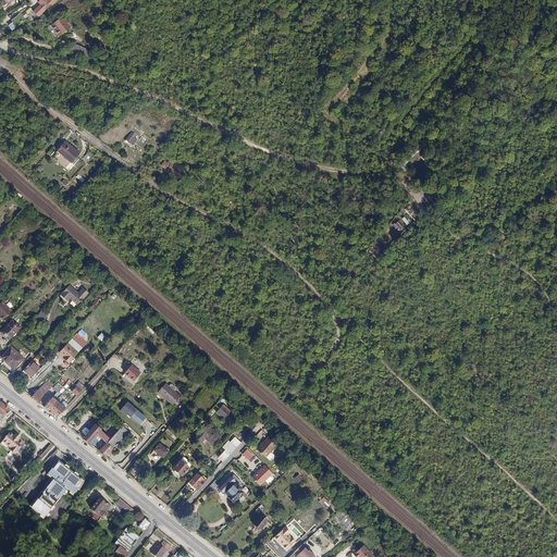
[(52,4),(57,0),(39,0),(38,2),(40,4),(33,12),(38,16),(51,3),(52,4)]
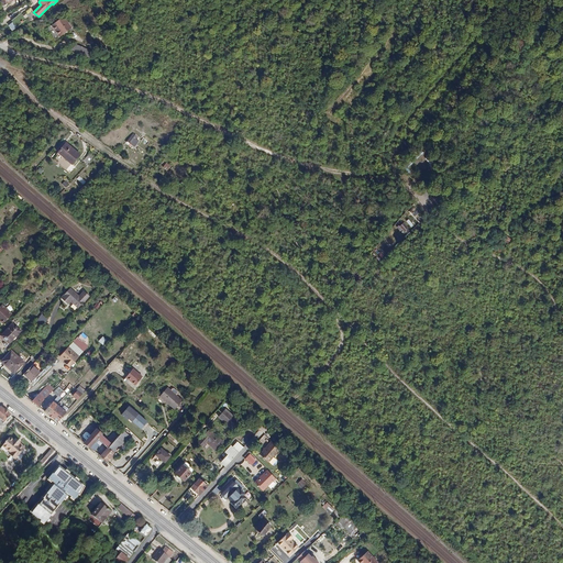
[(59,35),(70,28),(64,18),(52,25),(59,35)]
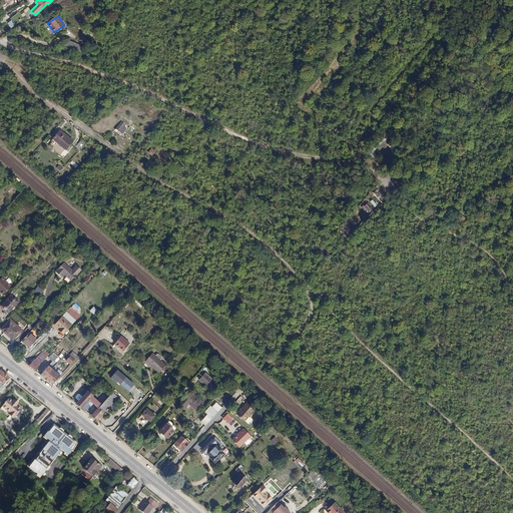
[(12,19),(8,23),(11,28),(16,25),(12,19)]
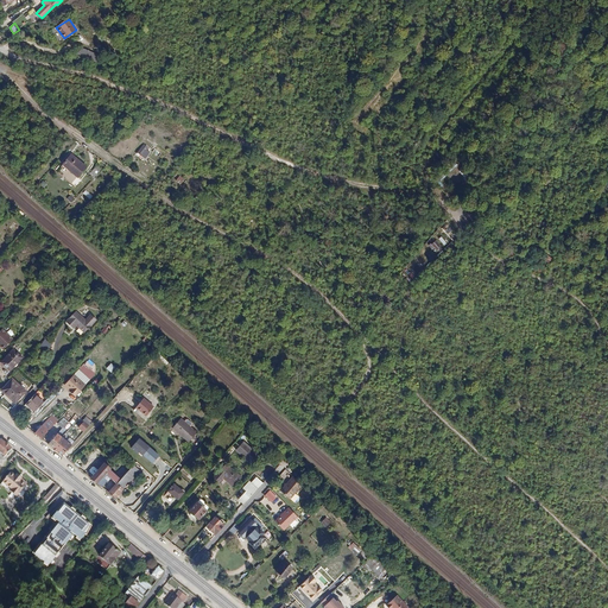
[(96,64),(100,56),(82,46),(77,56),(96,64)]
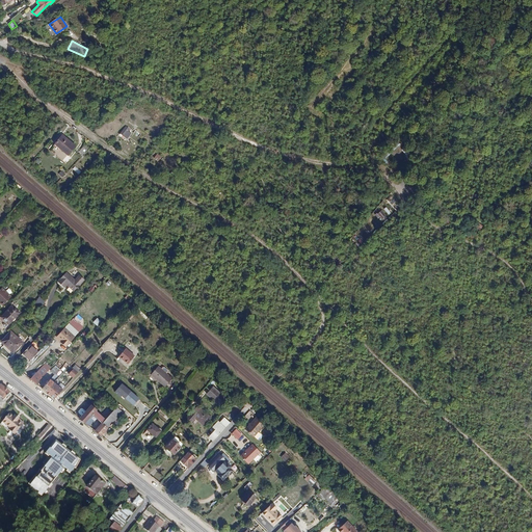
[(127,131),(129,129),(126,127),(121,133),(127,138),(130,134),(127,131)]
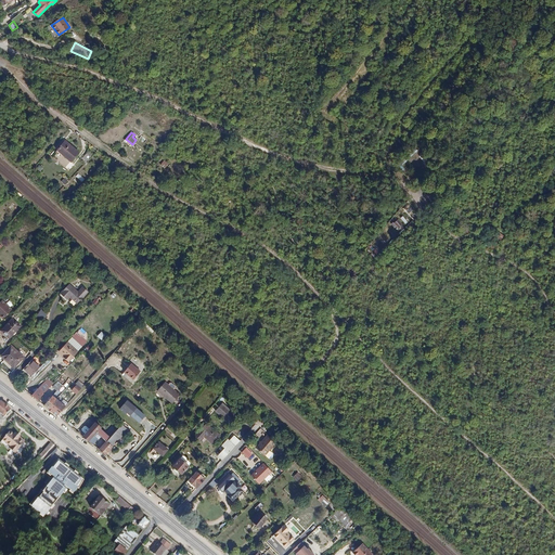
[(71,163),(78,153),(65,142),(56,151),(71,163)]
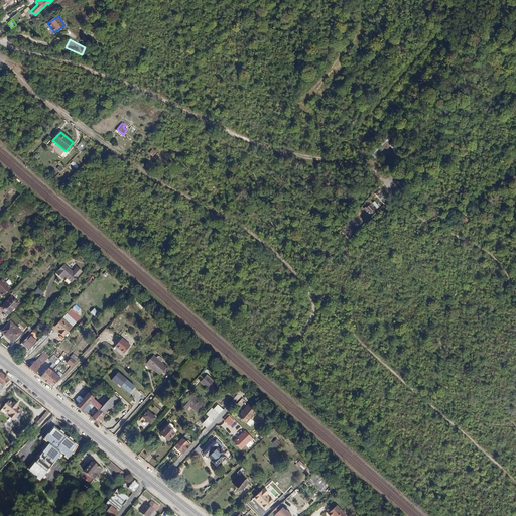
[(82,142),(77,147),(81,150),(86,145),(82,142)]
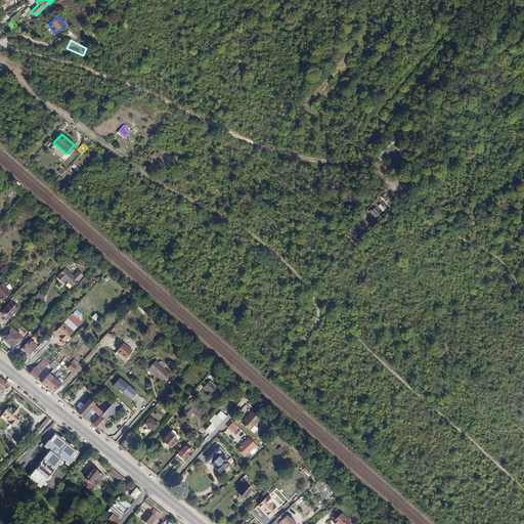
[(399,144),(396,146),(401,157),(405,155),(399,144)]
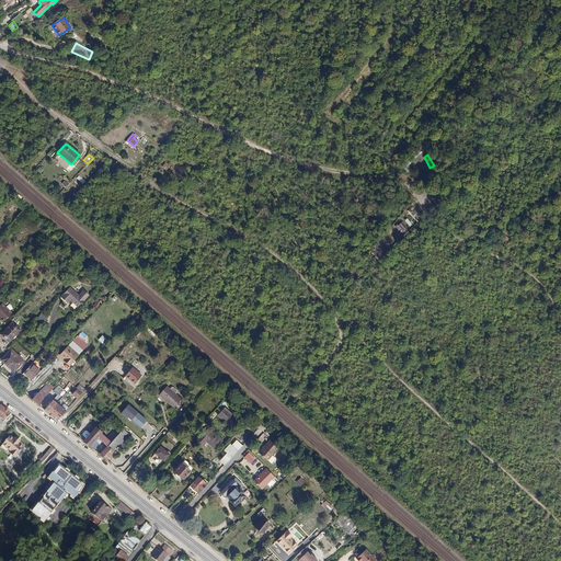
[(395,227),(398,231),(400,229),(402,231),(407,228),(402,221),(395,227)]
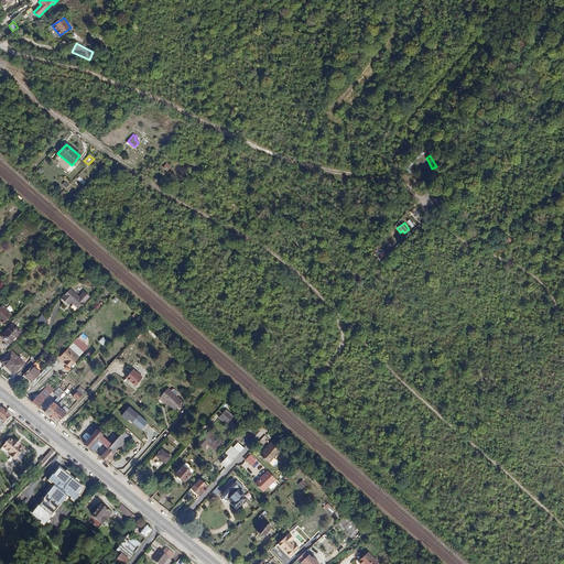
[(84,292),(79,297),(69,289),(61,299),(67,305),(71,302),(77,308),(89,296),(84,292)]
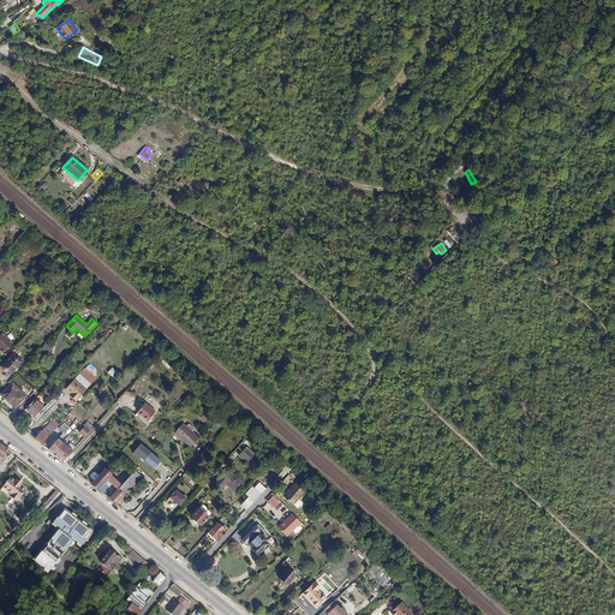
[(18,335),(19,334),(7,323),(0,332),(0,334),(12,345),(19,336),(18,335)]
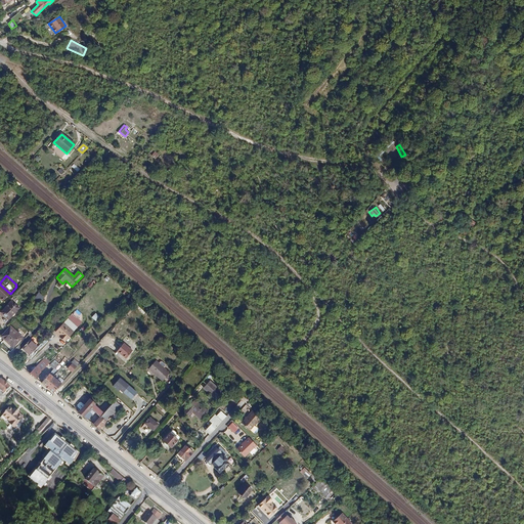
[(39,292),(34,299),(41,304),(46,296),(39,292)]
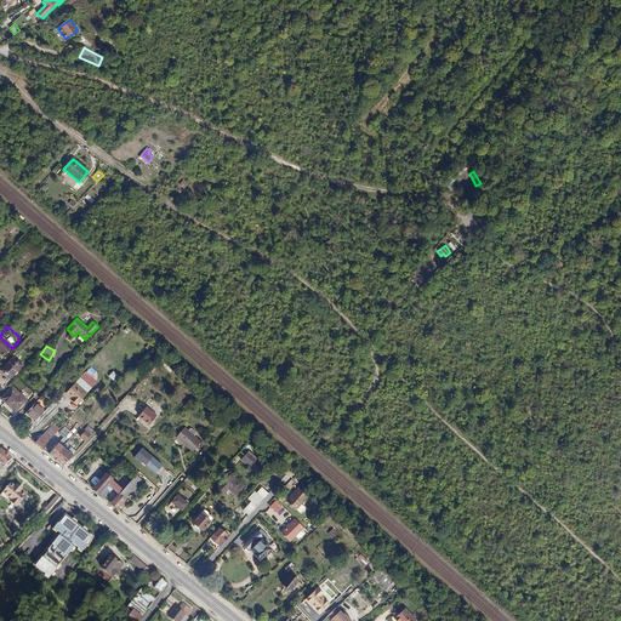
[(12,358),(0,370),(10,380),(22,365),(17,360),(16,362),(12,358)]
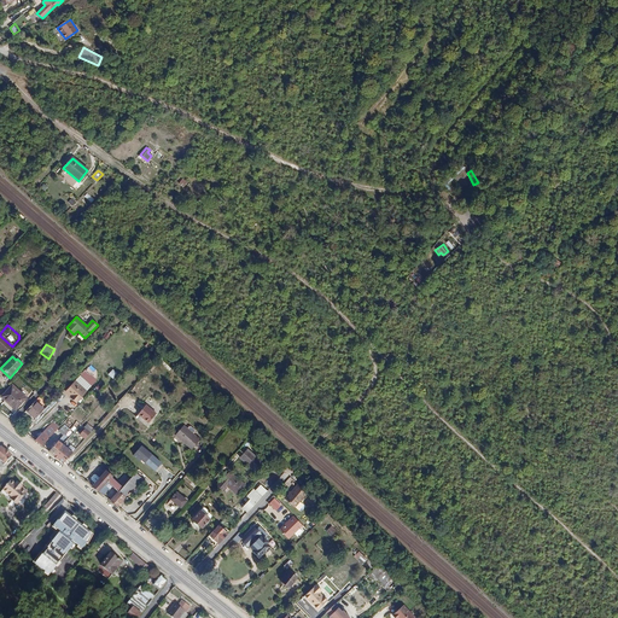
[(114,379),(118,374),(114,369),(109,374),(114,379)]
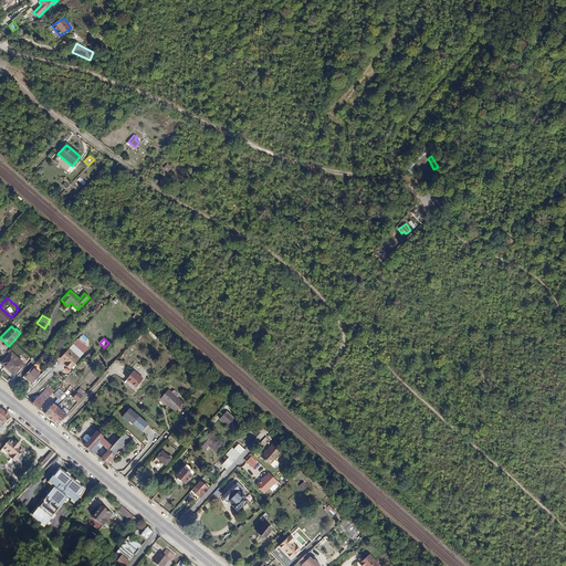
[(66,362),(65,364),(66,365),(75,356),(69,349),(61,358),(66,362)]
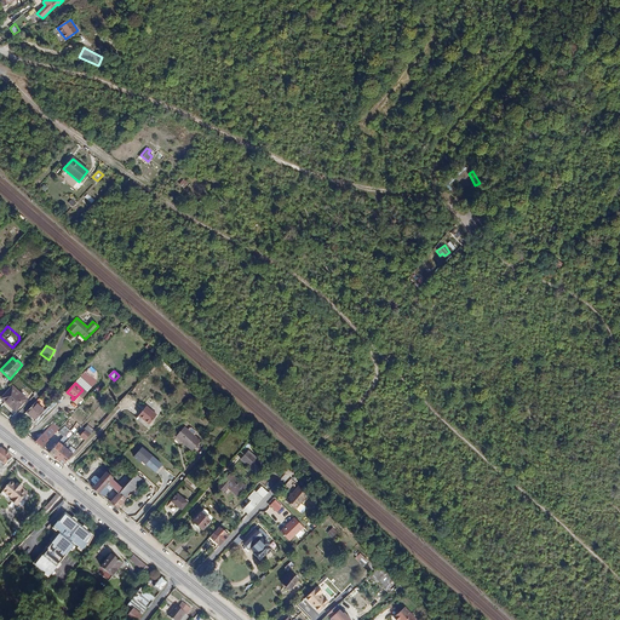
[(12,386),(1,399),(15,412),(26,400),(12,386)]
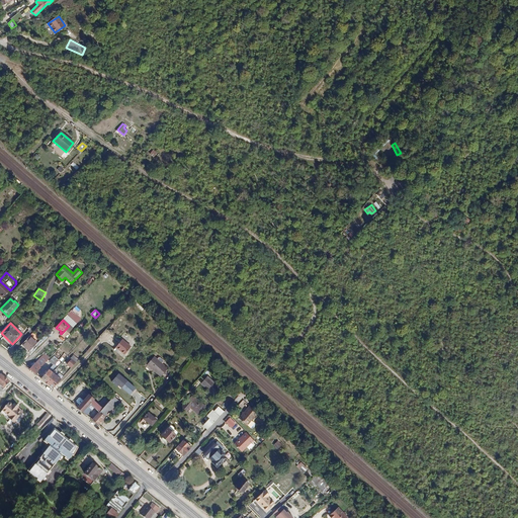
[(72,328),(69,326),(61,334),(64,337),(72,328)]
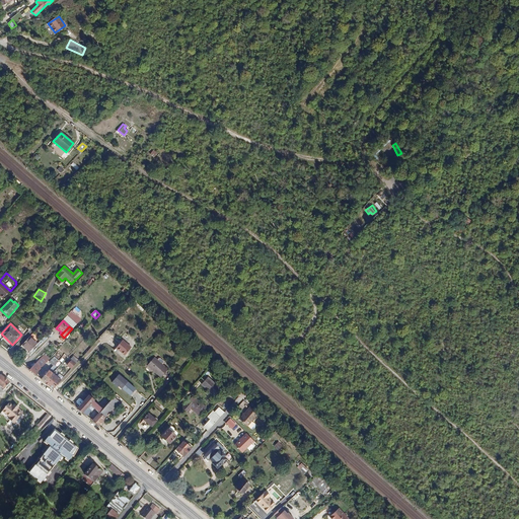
[(21,346),(29,352),(36,345),(28,338),(21,346)]
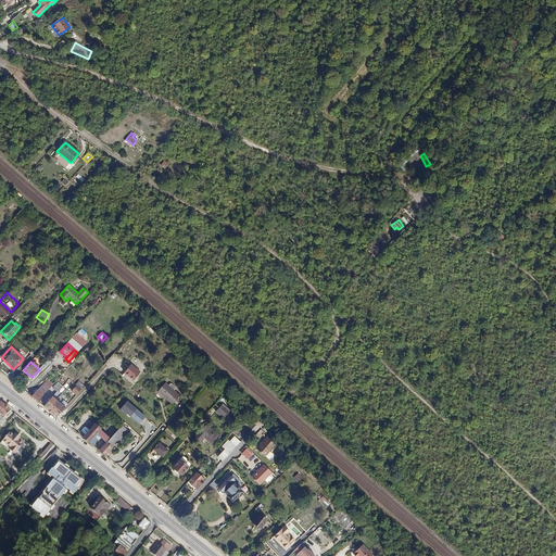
[(134,379),(139,373),(130,365),(125,371),(134,379)]
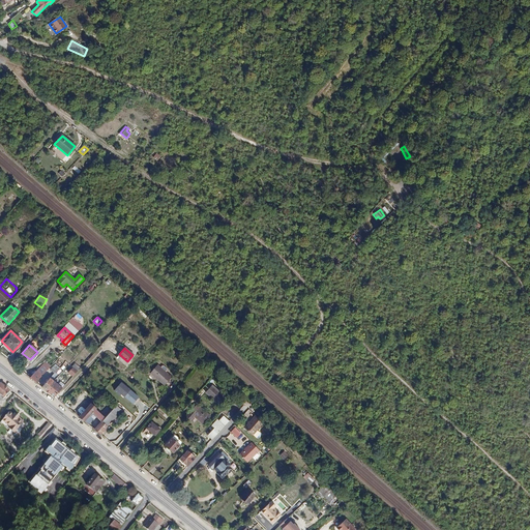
[(45,361),(30,378),(35,383),(50,366),(45,361)]
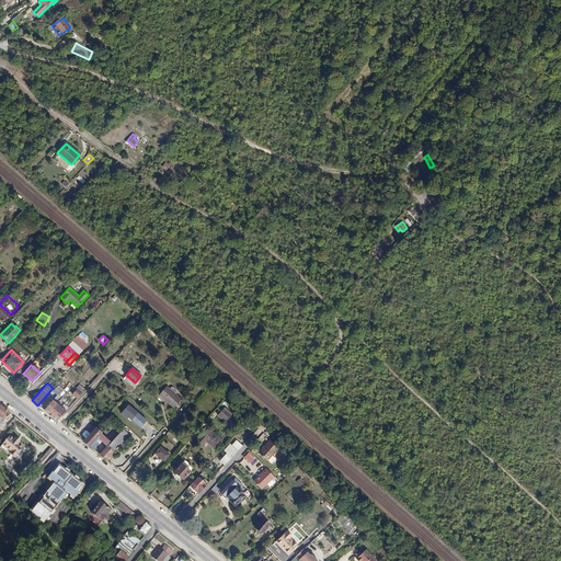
[(77,389),(73,386),(66,393),(63,398),(56,404),(47,413),(57,421),(77,399),(72,395),(77,389)]
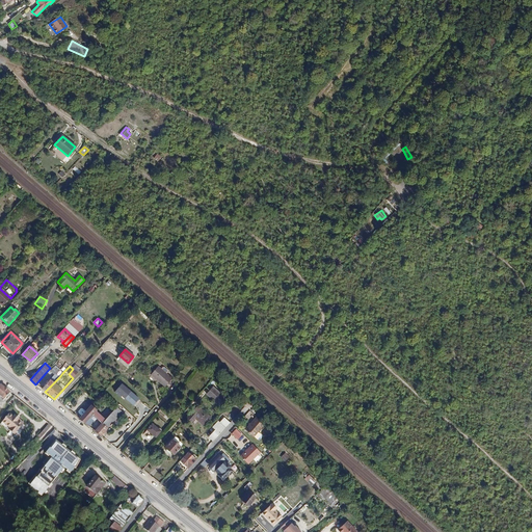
[(54,375),(59,370),(55,366),(50,371),(54,375)]
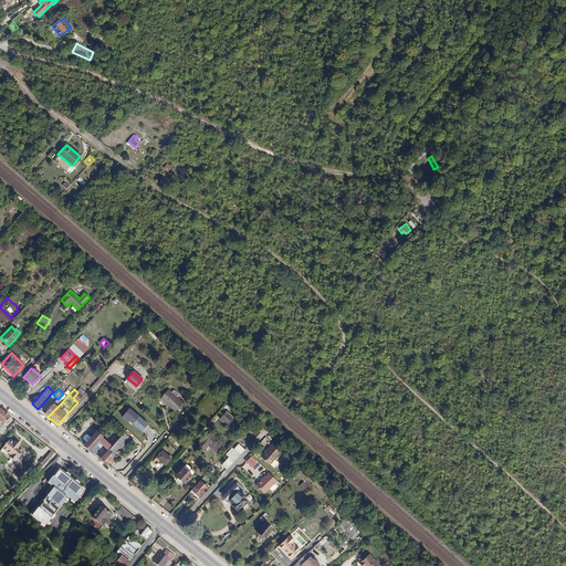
[(175,412),(182,404),(168,390),(160,398),(175,412)]
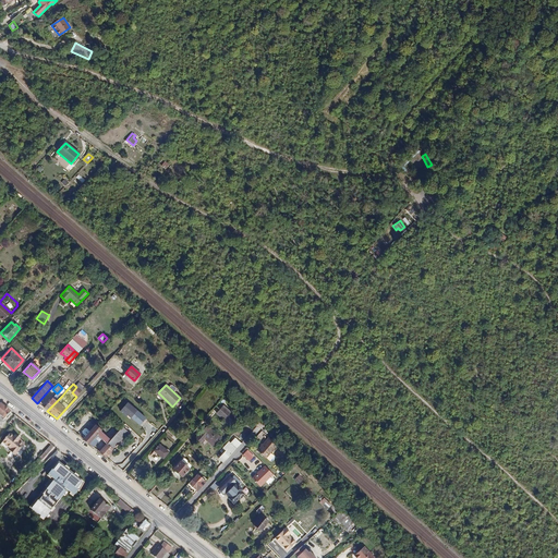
[(72,392),(76,397),(81,391),(76,387),(72,392)]
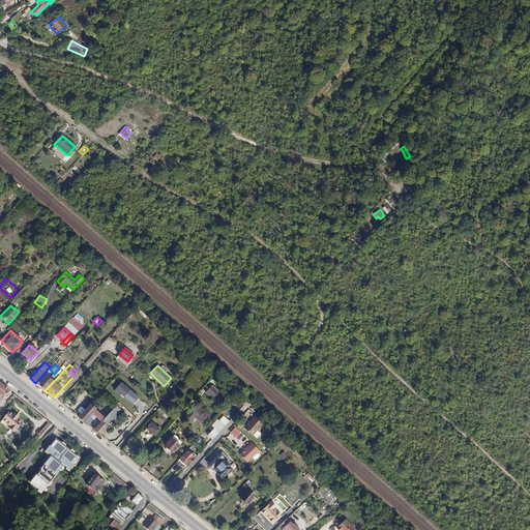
[(41,387),(45,390),(53,382),(49,378),(41,387)]
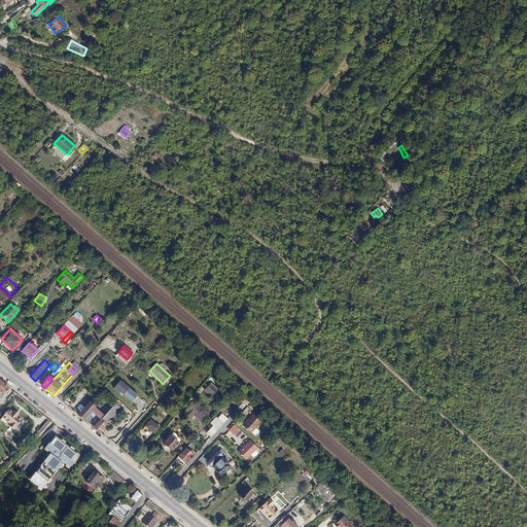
[(120,380),(114,387),(133,403),(139,395),(120,380)]
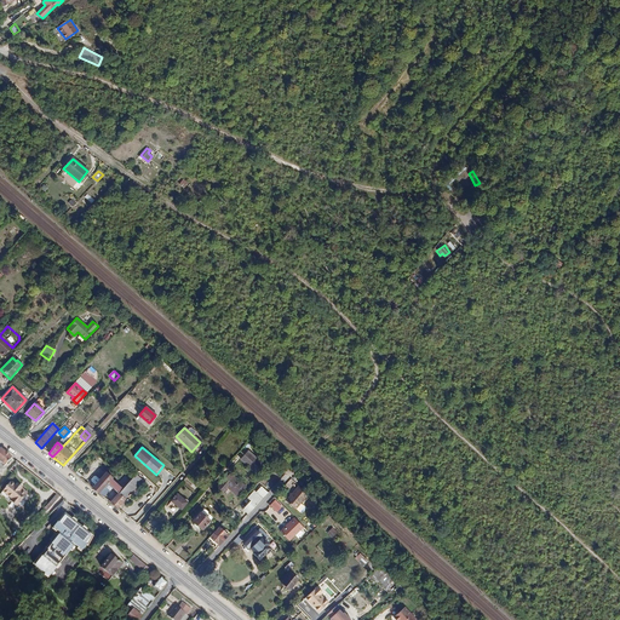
[(0,461),(5,465),(11,458),(0,448),(0,461)]
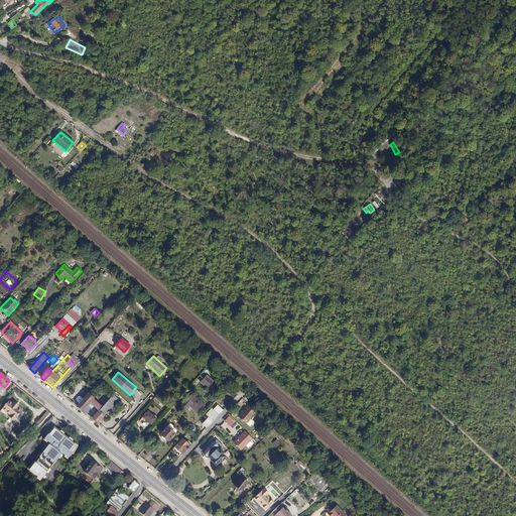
[(208,376),(201,383),(214,395),(221,388),(218,386),(208,376)]
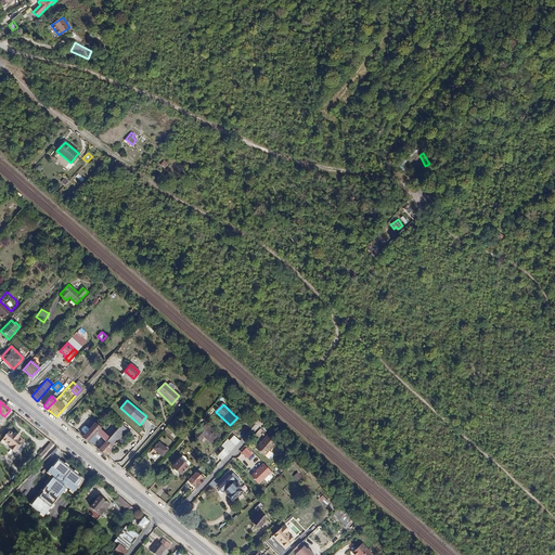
[(101,437),(105,441),(106,442),(111,437),(106,433),(105,434),(100,428),(101,427),(94,423),(82,437),(90,443),(95,437),(98,439),(101,437)]
